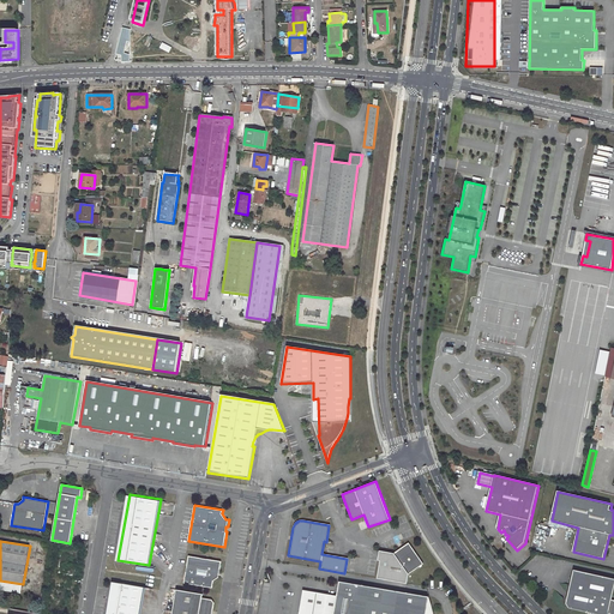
[(380,552),(375,578),(405,584),(407,575),(422,564),(407,543),(392,553),(380,552)]
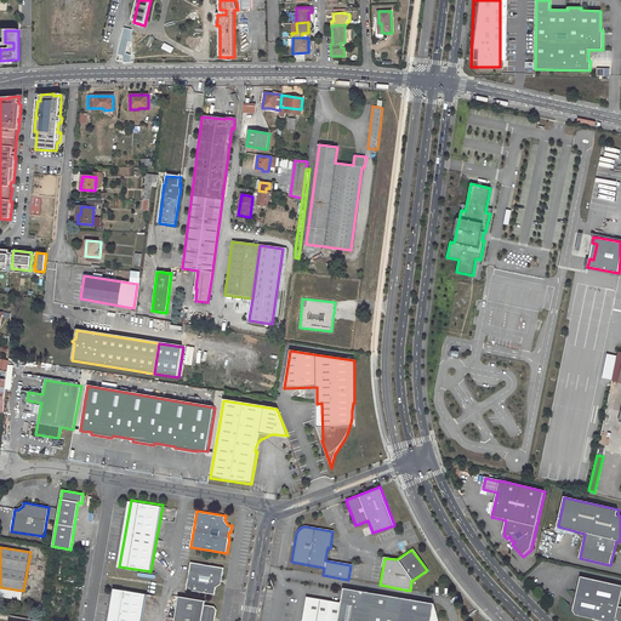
[(186,590),(215,594),(216,587),(221,584),(224,568),(191,562),(186,590)]
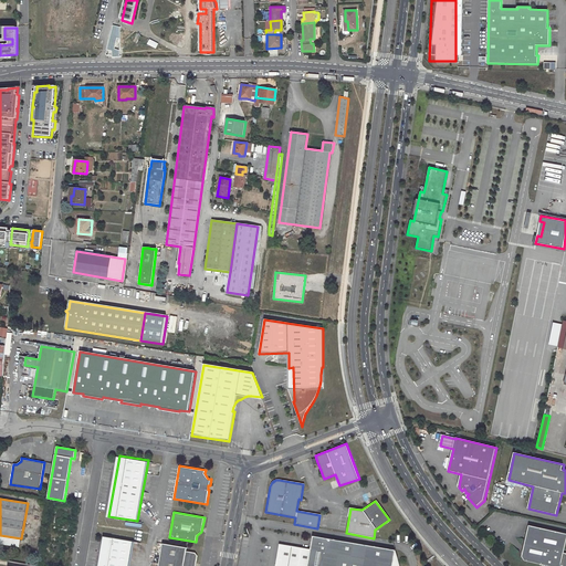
[(565,565),(565,553),(564,553),(565,543),(565,533),(528,526),(523,551),(522,556),(525,561),(544,565),(565,565)]
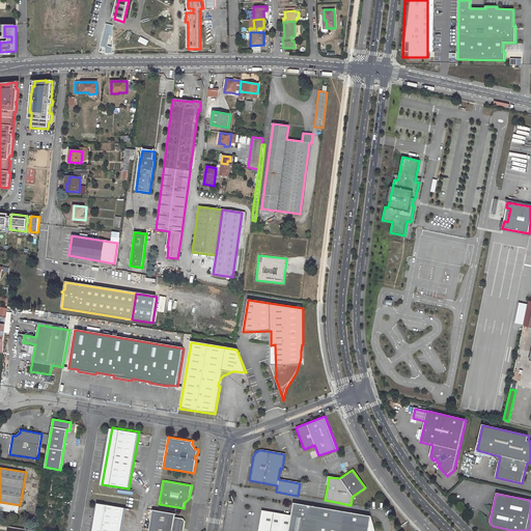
[(121,530),(126,507),(99,502),(92,530),(121,530)]
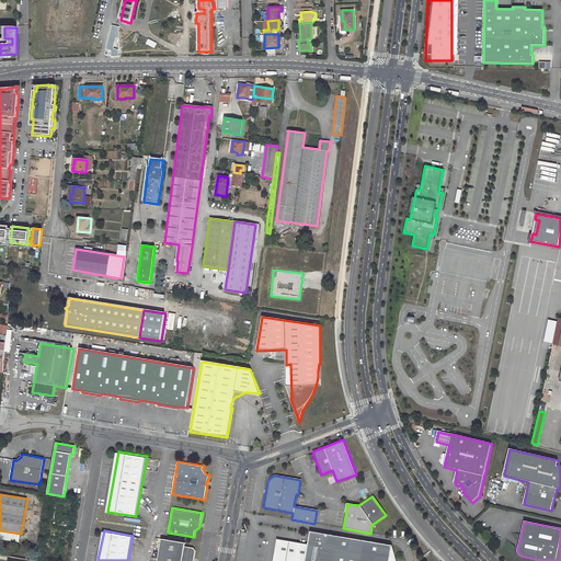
[(395,560),(391,544),(309,530),(307,544),(304,560),(395,560)]
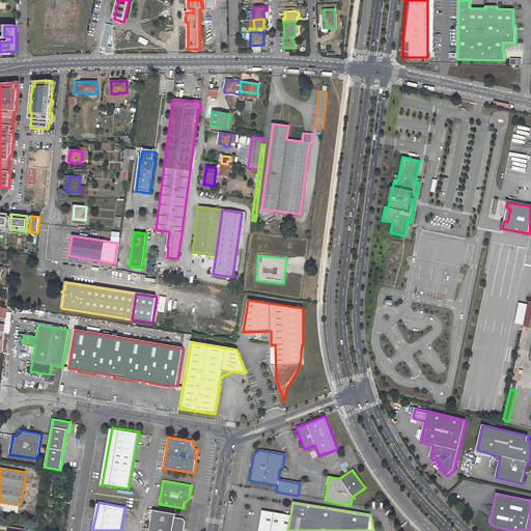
[(183,530),(185,521),(184,519),(174,516),(175,513),(152,509),(148,530),(183,530)]
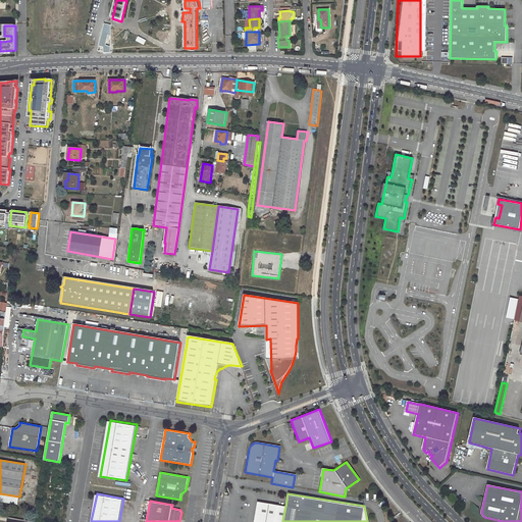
[(282,521),(285,506),(257,502),(253,521),(282,521)]
